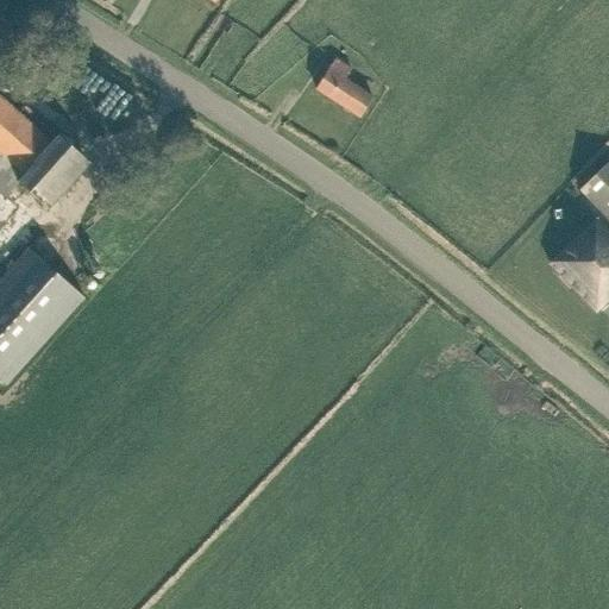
[(336,60),(316,89),(360,118),(374,99),(345,80),(352,70),(336,60)]
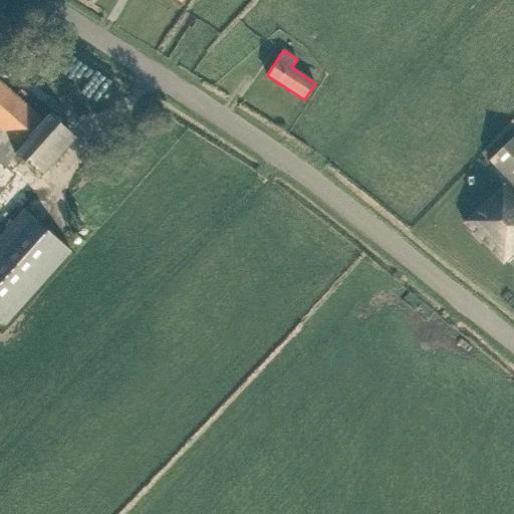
[(0,163),(4,167),(17,153),(38,171),(71,132),(51,113),(45,119),(0,79),(0,163)]
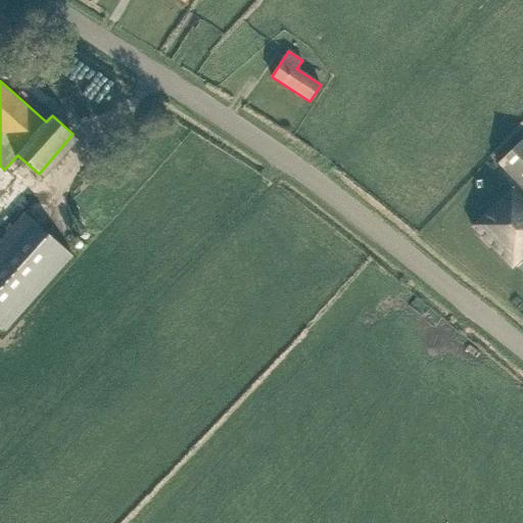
[(522,138),(496,164),(522,191),(522,138)]
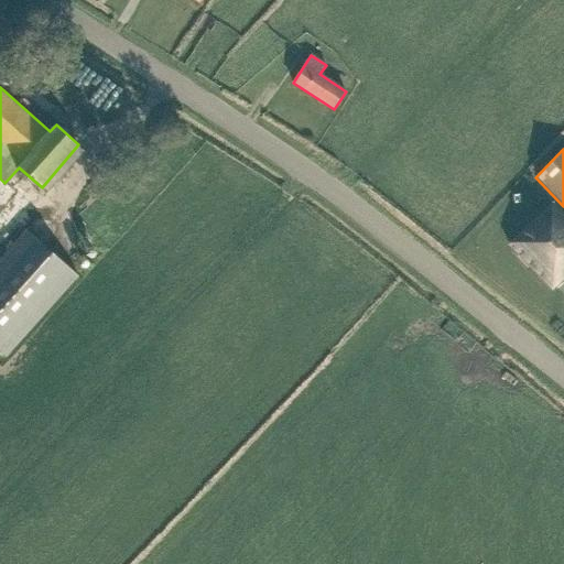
[(509,243),(551,289),(563,275),(563,213),(553,202),(509,243)]
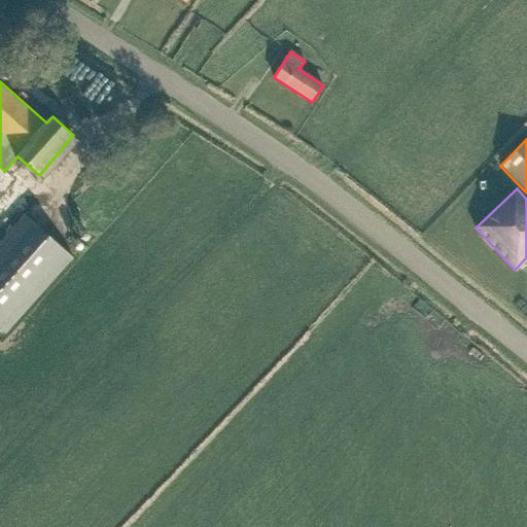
[(24,216),(0,242),(0,329),(5,335),(72,259),(24,216)]
